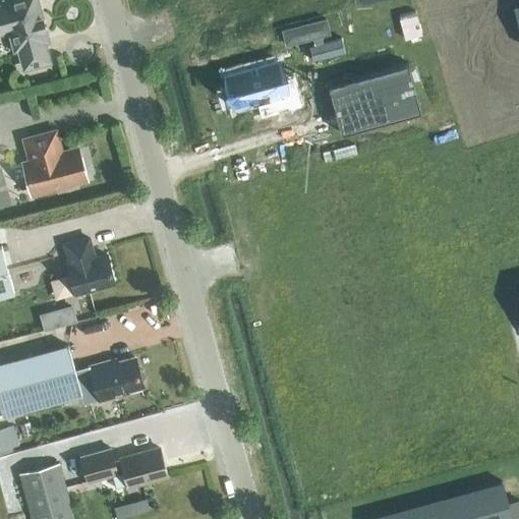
[(42,19),(36,0),(21,0),(4,5),(5,9),(0,9),(0,35),(11,33),(17,52),(20,51),(26,70),(50,64),(45,45),(48,44),(46,33),(47,33),(43,19),(42,19)]
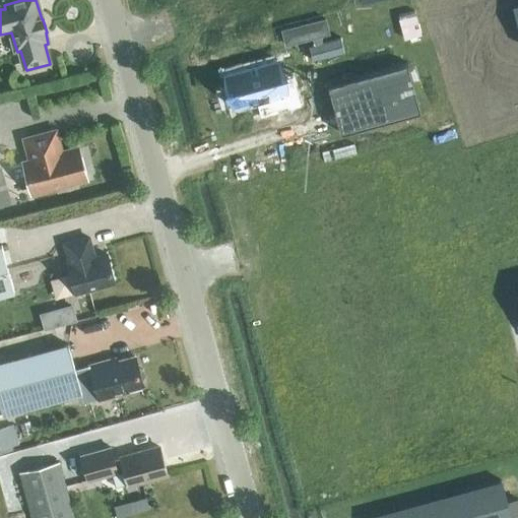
[(330,37),(326,21),(283,33),(287,48),(314,41),(316,48),(311,49),(314,63),(345,55),(342,42),(323,46),(321,39),(330,37)]
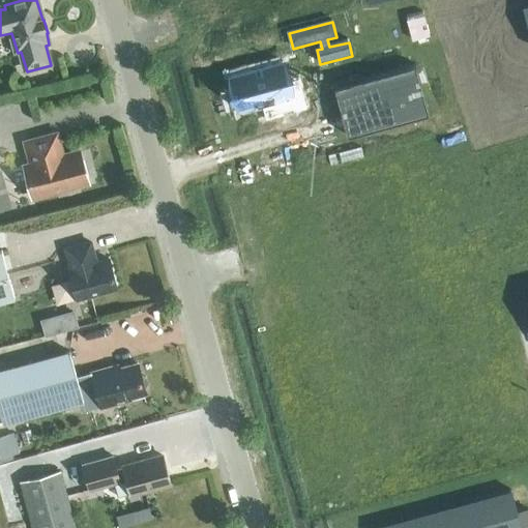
[(275,53),(222,67),(230,101),(253,96),(257,113),(300,101),(292,69),(281,72),(275,53)]
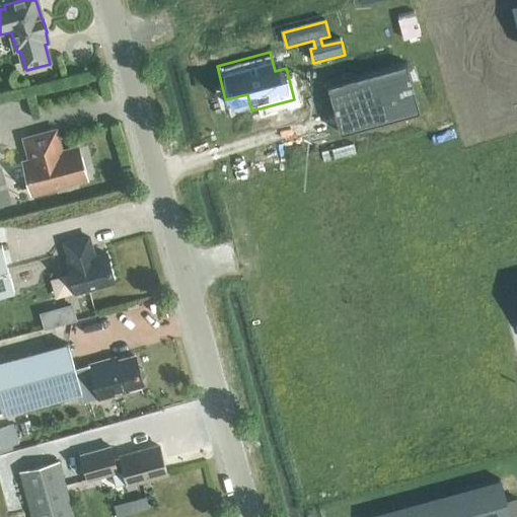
[(320,100),(324,99),(330,124),(411,101),(397,53),(343,67),(342,64),(313,72),(320,100)]
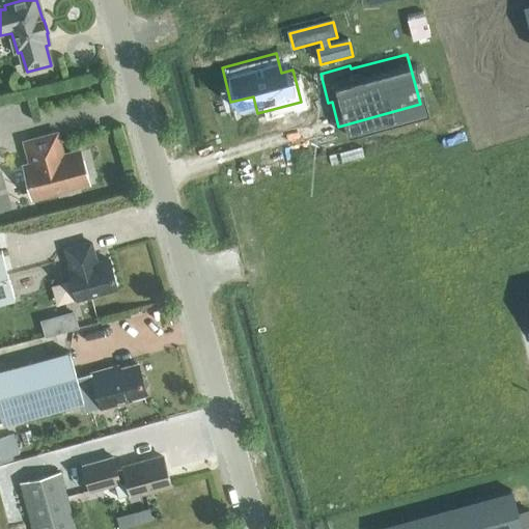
[(65,155),(60,133),(23,143),(29,165),(23,166),(32,203),(92,188),(83,150),(65,155)]
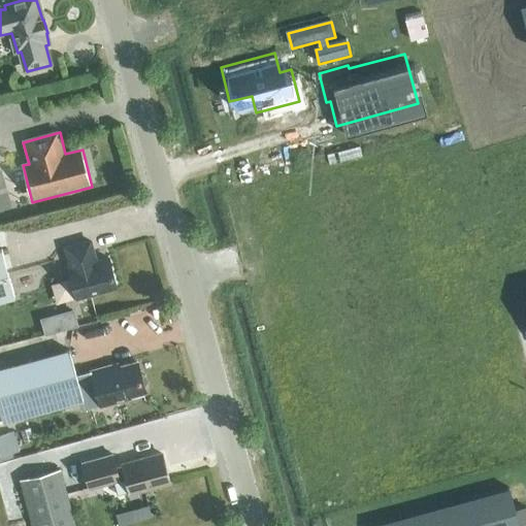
[(97,264),(92,243),(67,251),(72,271),(70,271),(78,300),(118,289),(109,261),(97,264)]
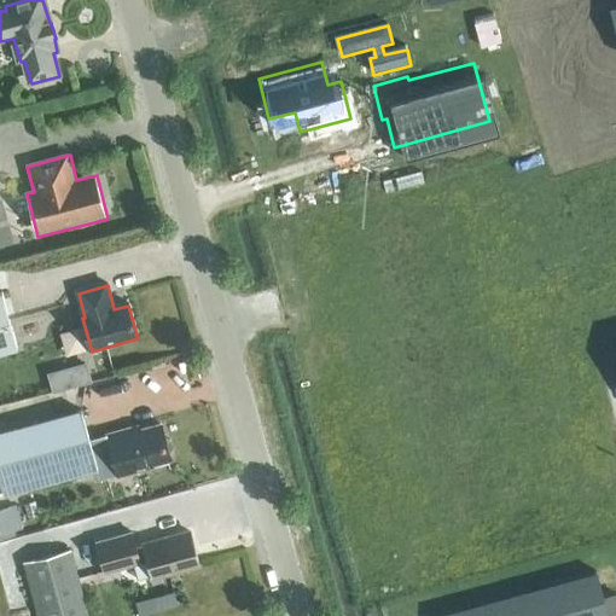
[(0,355),(19,350),(4,295),(0,295),(0,355)]
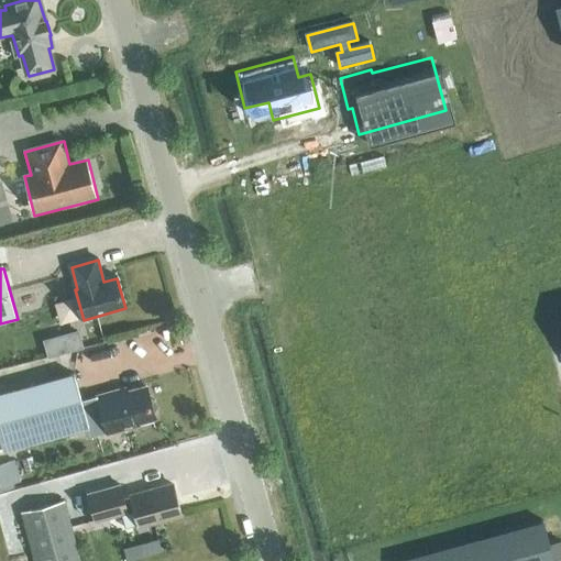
[(83,404),(75,376),(0,396),(0,452),(88,428),(90,433),(109,435),(109,436),(139,428),(139,426),(156,420),(154,415),(157,410),(156,404),(151,402),(147,388),(117,396),(117,394),(99,399),(83,404)]
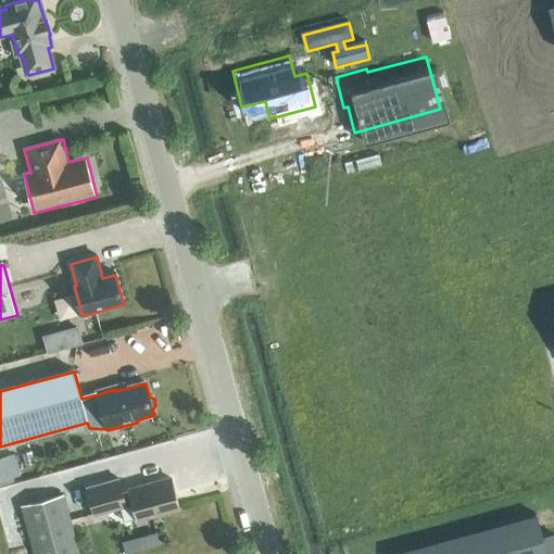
[(5,461),(0,462),(0,485),(12,481),(5,461)]
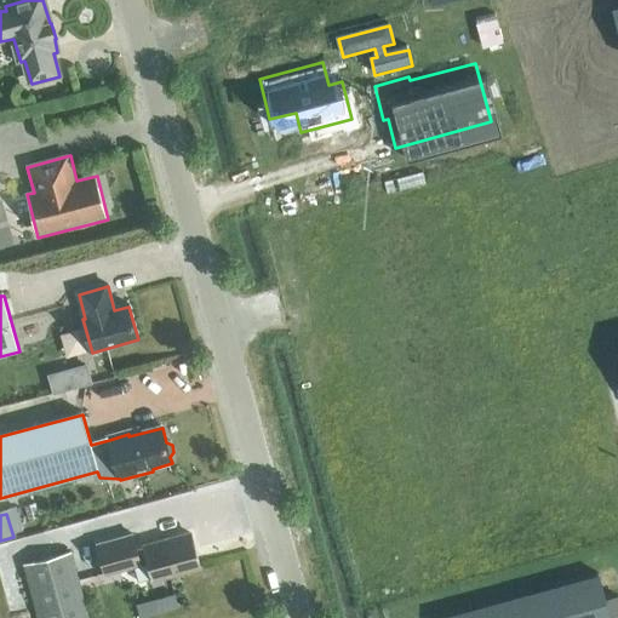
[(135,536),(96,545),(104,578),(133,571),(135,571),(138,585),(154,581),(201,568),(193,537),(146,550),(139,551),(135,536)]
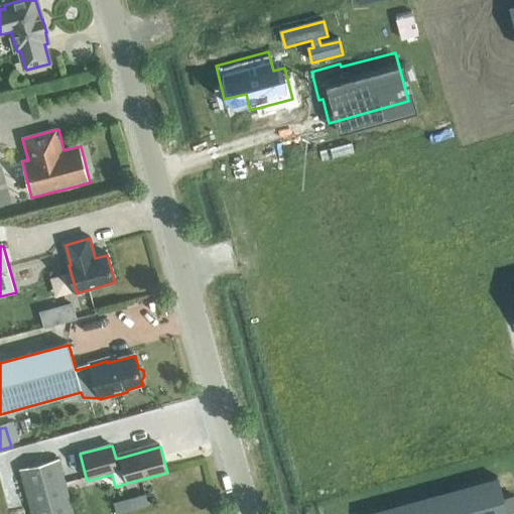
[(74,513),(59,461),(20,471),(31,513),(74,513)]
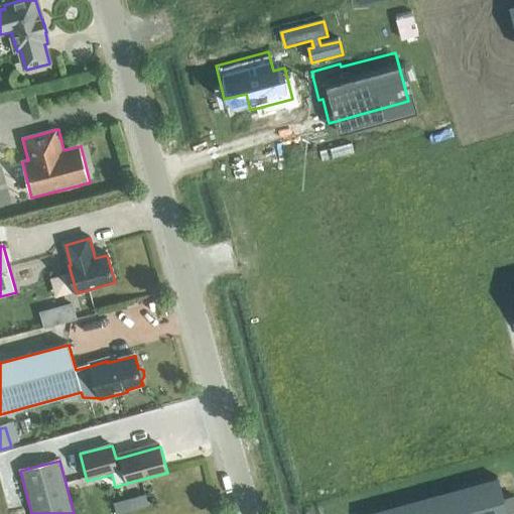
[(510,513),(507,500),(495,503),(489,481),(367,513),(510,513)]
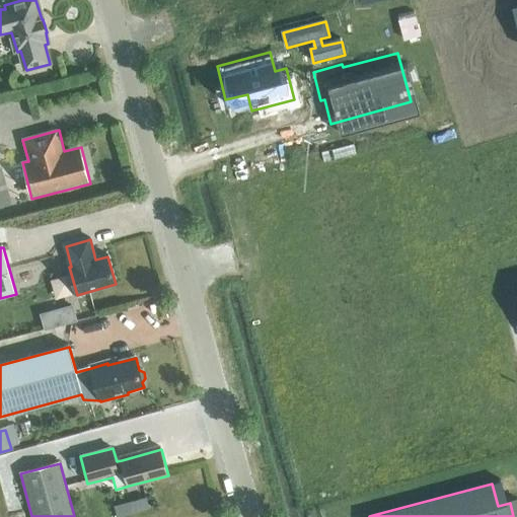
[(150,499),(119,503),(120,514),(151,510),(150,499)]
